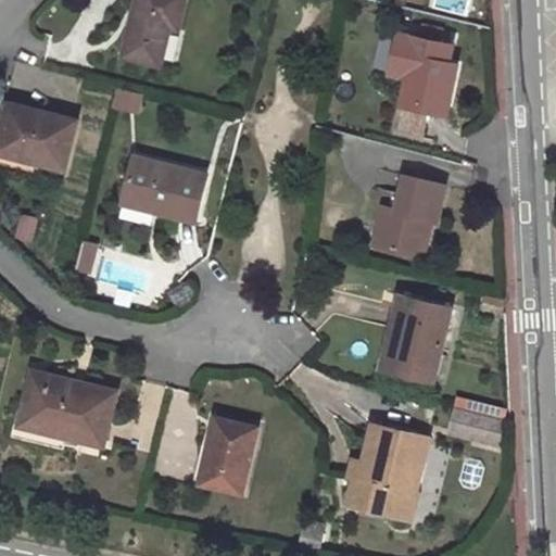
[(186,0),(139,0),(125,58),(163,66),(172,27),(179,29),(186,0)]
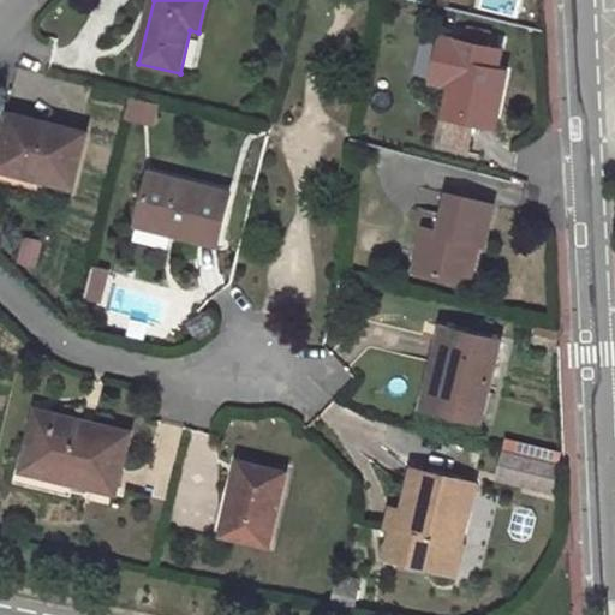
[(442,81),(451,40),(443,37),(434,78),(442,81)]
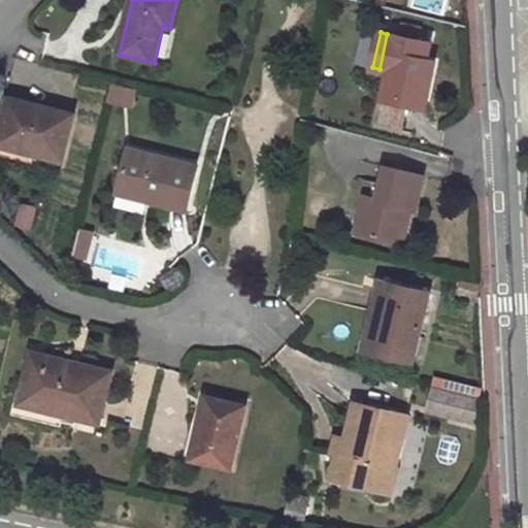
[(429,43),(387,34),(380,69),(396,72),(395,77),(390,76),(386,97),(426,105),(434,61),(426,60),(429,43)]
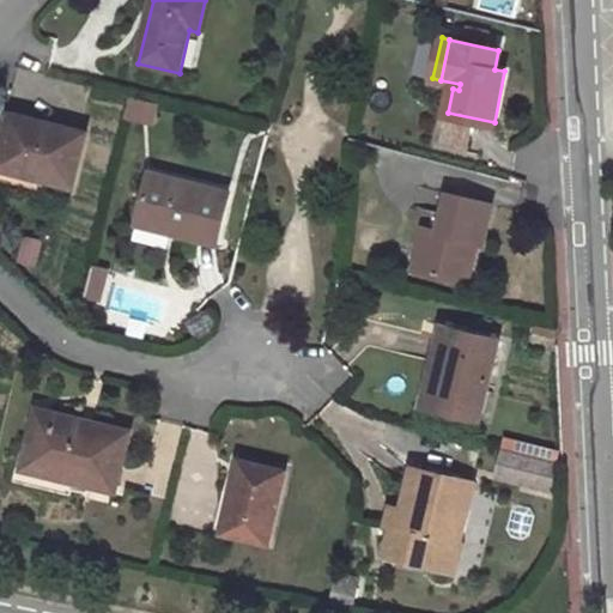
[(86,132),(11,114),(0,153),(0,169),(72,187),(86,132)]
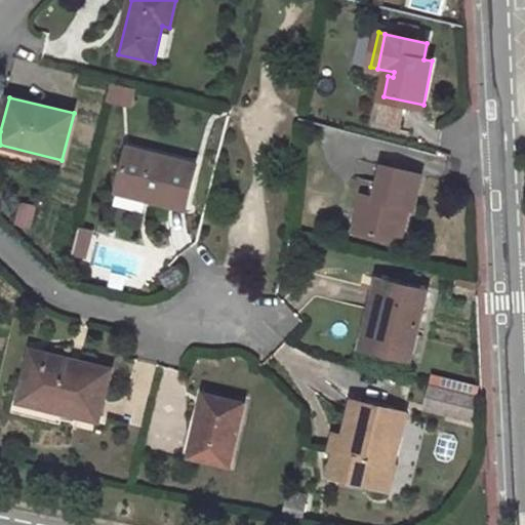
[(196,165),(129,148),(120,188),(150,195),(149,198),(186,207),(196,165)]
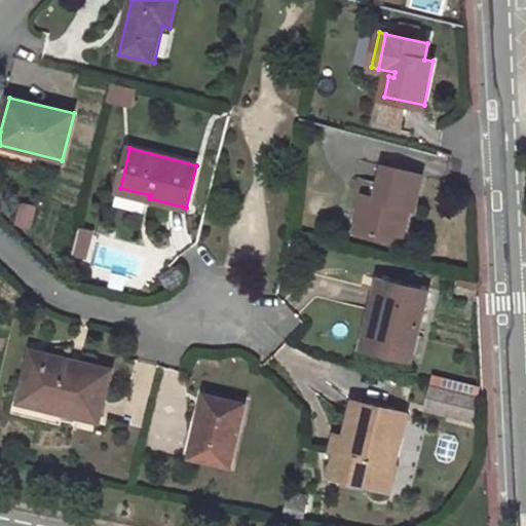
[(377,198),(369,196),(361,232),(403,241),(411,208),(415,208),(423,176),(385,166),(377,198)]
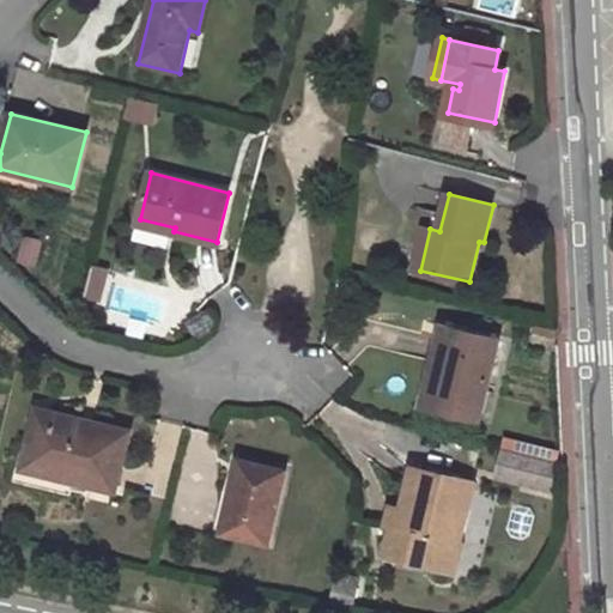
[(420,271),(430,229),(423,228),(413,268),(420,271)]
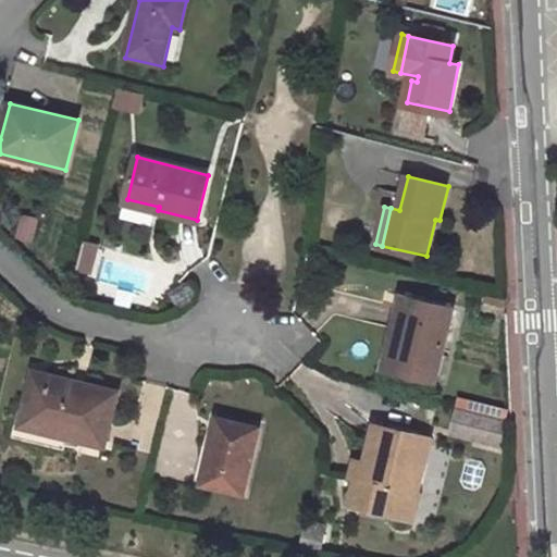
[(403,295),(392,337),(400,339),(411,297),(403,295)]
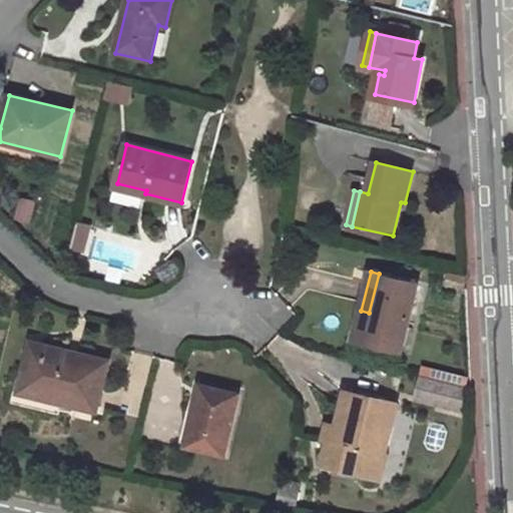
[(419,284),(379,274),(369,313),(361,311),(353,341),(402,353),(419,284)]
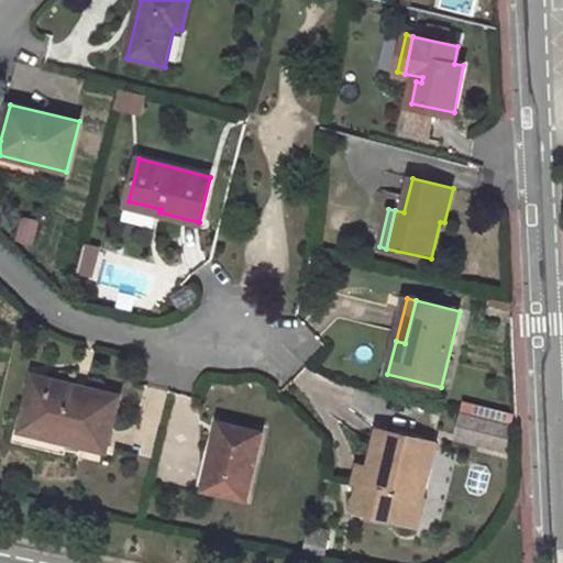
[(120,397),(33,376),(23,420),(69,431),(66,442),(106,452),(120,397)]
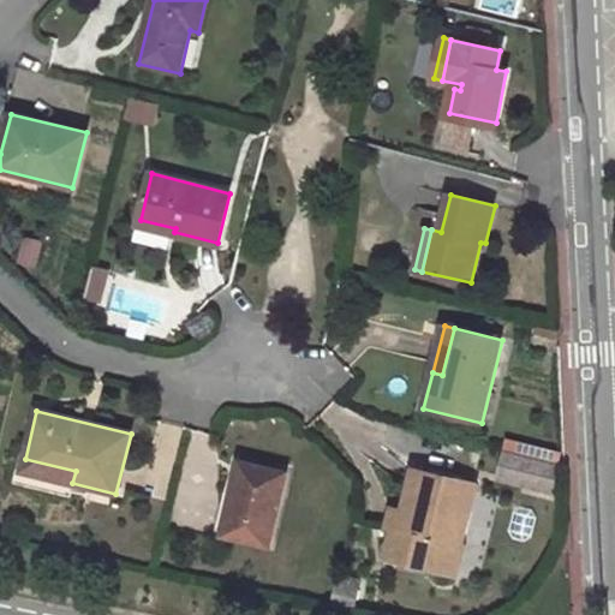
[(553,496),(563,453),(506,439),(495,482),(553,496)]
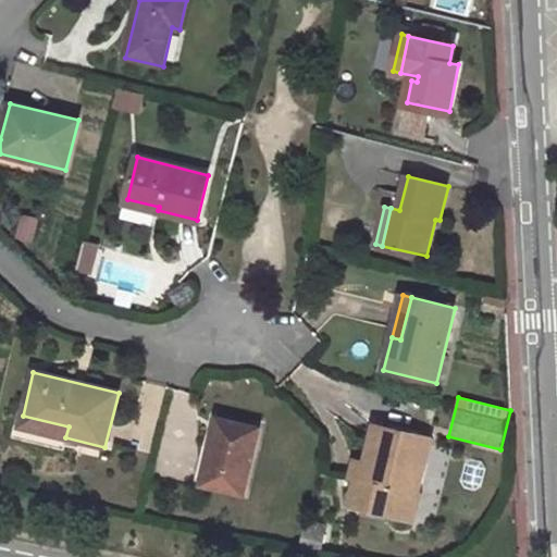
[(69,426),(23,416),(20,426),(65,437),(69,426)]
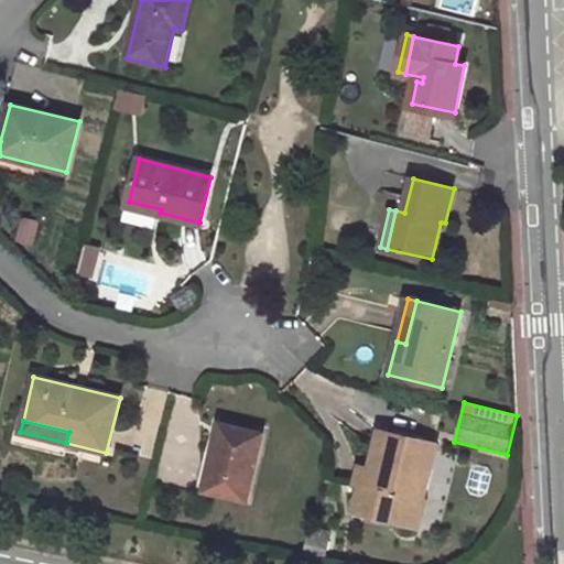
[(264,433),(219,422),(204,490),(248,501),(264,433)]
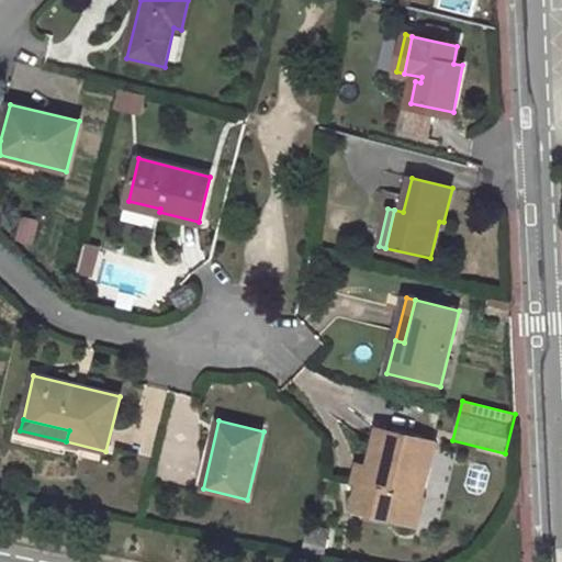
[(425,440),(379,428),(369,469),(374,470),(371,485),(361,483),(355,508),(417,524),(424,497),(412,494),(425,440)]
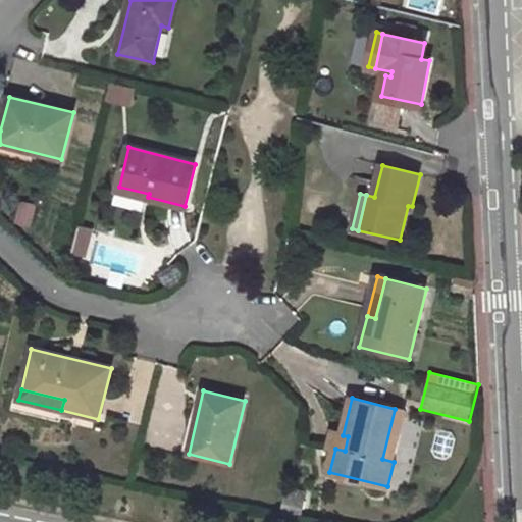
[(348,436),(343,435),(338,433),(335,449),(345,451),(348,436)]
